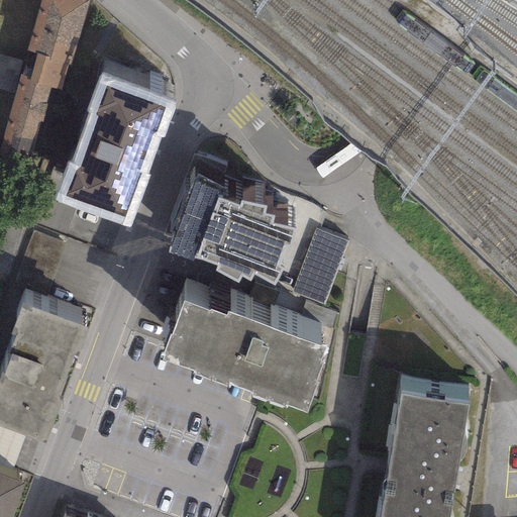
[(88,1),(85,0),(39,0),(25,52),(36,55),(29,78),(28,81),(50,87),(61,90),(68,64),(70,65),(88,1)]
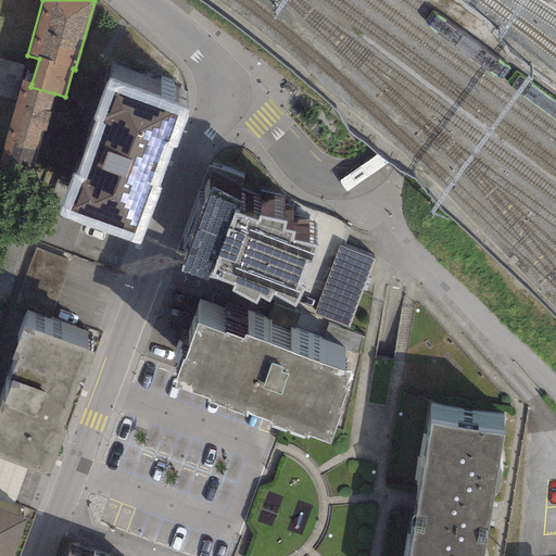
[(0,97),(13,100),(23,67),(0,61),(0,97)]
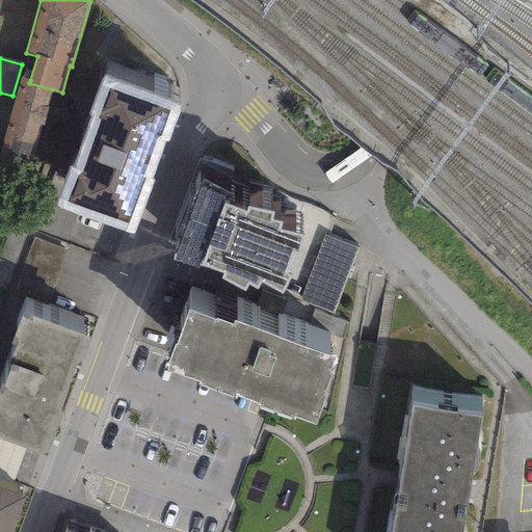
[(47,107),(51,91),(52,89),(29,83),(30,80),(20,77),(0,150),(0,161),(27,168),(38,126),(45,128),(50,108),(47,107)]
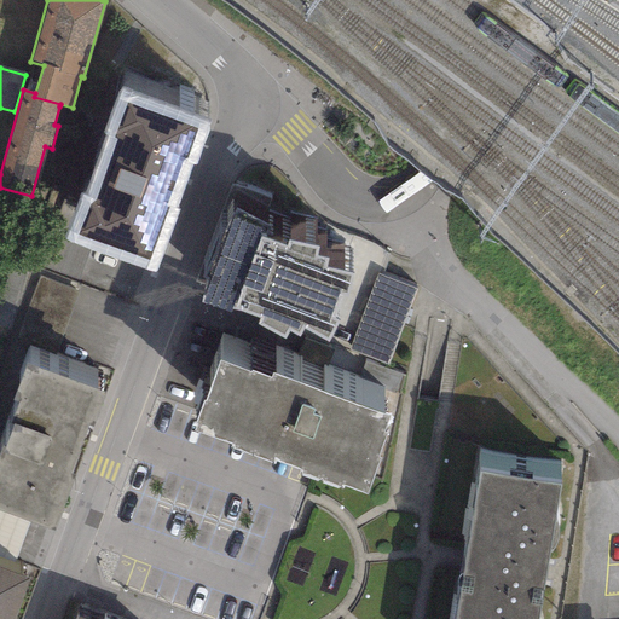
[(64,241),(156,273),(179,209),(175,209),(192,165),(195,166),(210,123),(119,91),(102,134),(106,136),(85,195),(81,194),(64,241)]
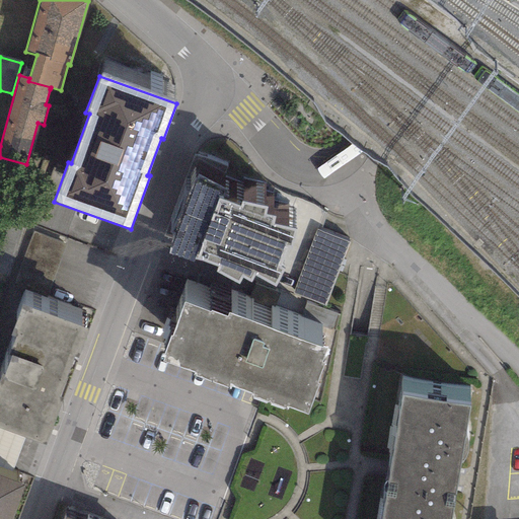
[(197,176),(167,254),(193,263),(194,258),(219,267),(216,272),(237,283),(242,277),(250,282),(255,275),(275,285),(283,271),(277,268),(284,244),(290,246),(295,230),(270,225),(273,218),(264,215),(265,207),(241,204),(239,209),(220,202),(225,190),(197,176)]
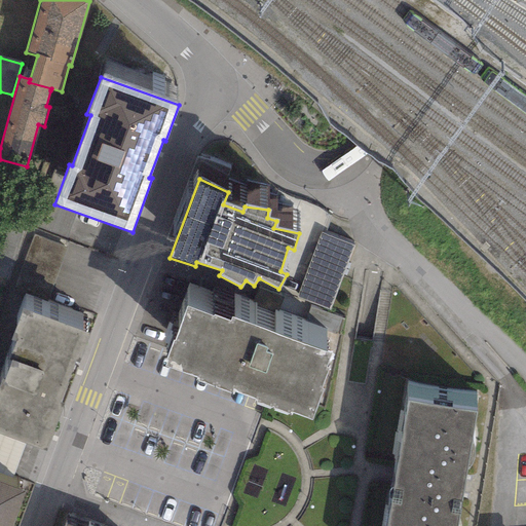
[(353,246),(321,233),(296,298),(330,310),(353,246)]
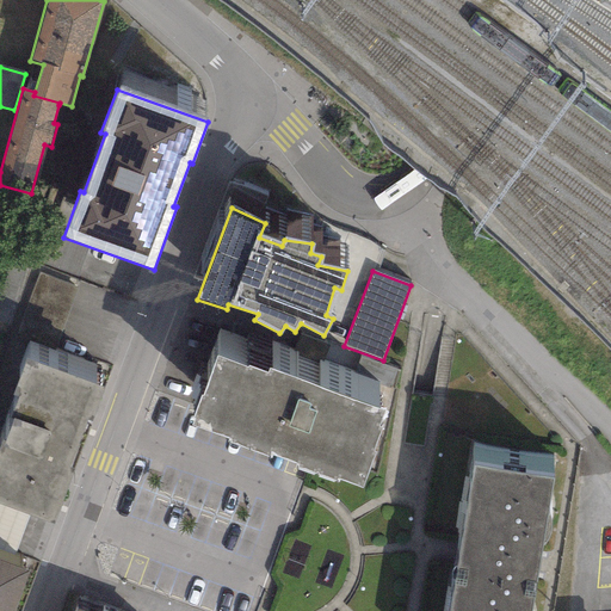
[(76,288),(39,273),(16,334),(54,349),(76,288)]
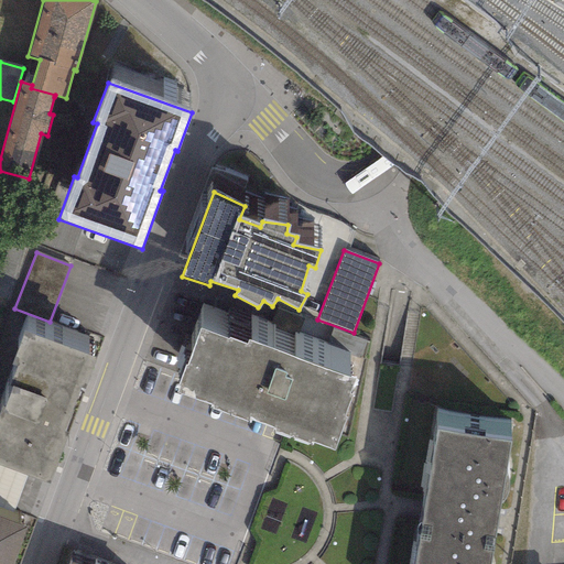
[(228,340),(199,329),(186,366),(185,366),(175,391),(212,404),(209,409),(248,423),(249,419),(275,429),(274,433),(308,446),(310,443),(333,451),(346,416),(345,416),(353,396),(350,394),(356,380),(248,340),(247,344),(229,337),(228,340)]
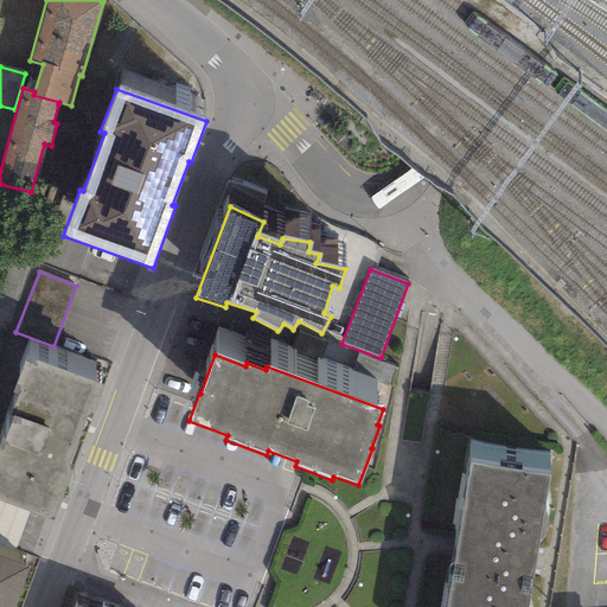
[(0,499),(52,519),(71,471),(69,470),(101,385),(25,357),(12,393),(18,395),(11,415),(13,416),(5,440),(1,438),(0,440),(0,499)]
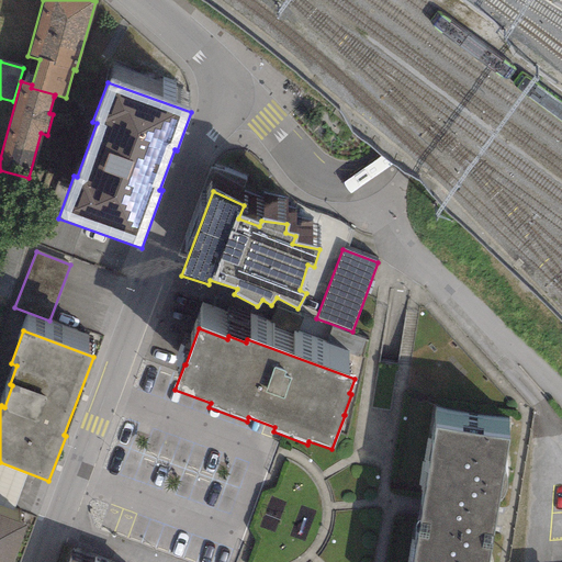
[(487,561),(507,440),(434,429),(413,561),(487,561)]
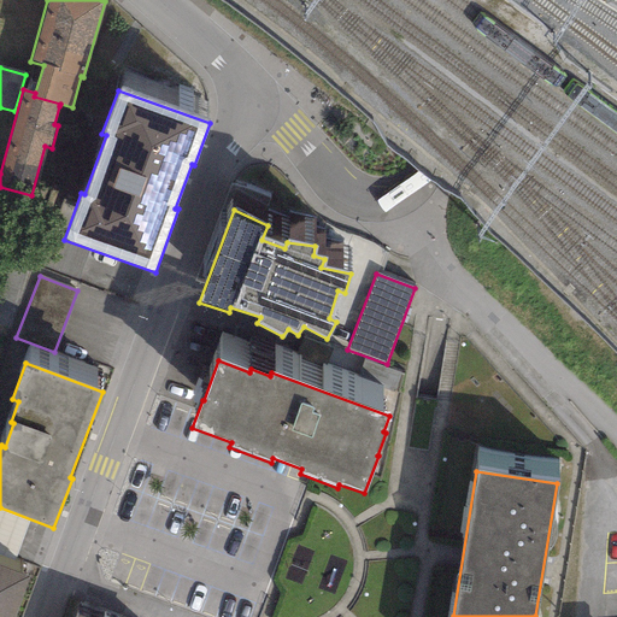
[(0,616),(12,616),(28,577),(0,568),(0,616)]
